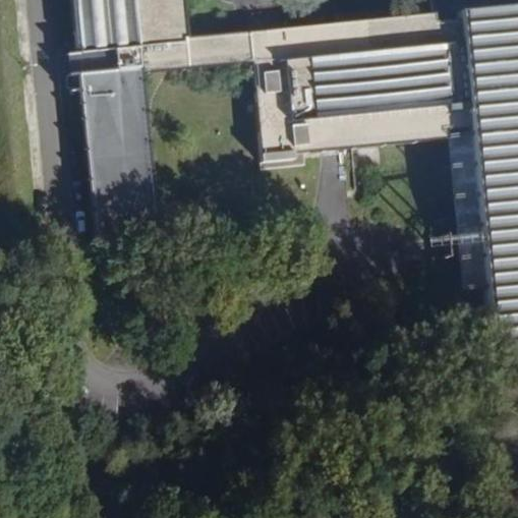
[(81,46),(76,0),(71,0),(77,47),(81,46)]
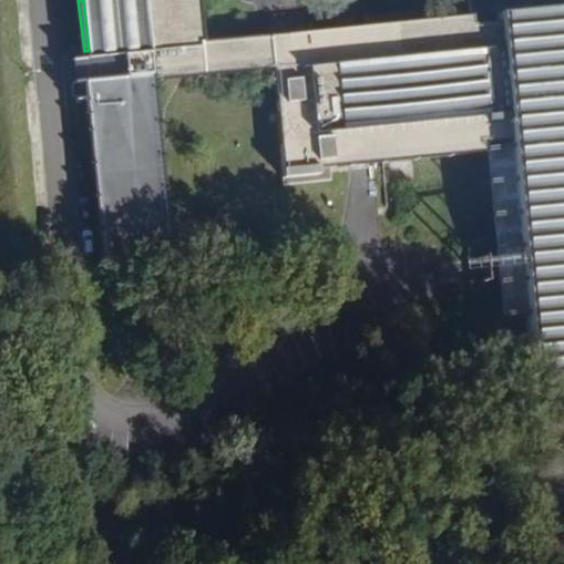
[(173,253),(155,78),(154,49),(197,43),(196,40),(203,39),(198,0),(83,0),(89,50),(89,55),(127,51),(130,74),(91,79),(88,80),(105,263),(173,253)]
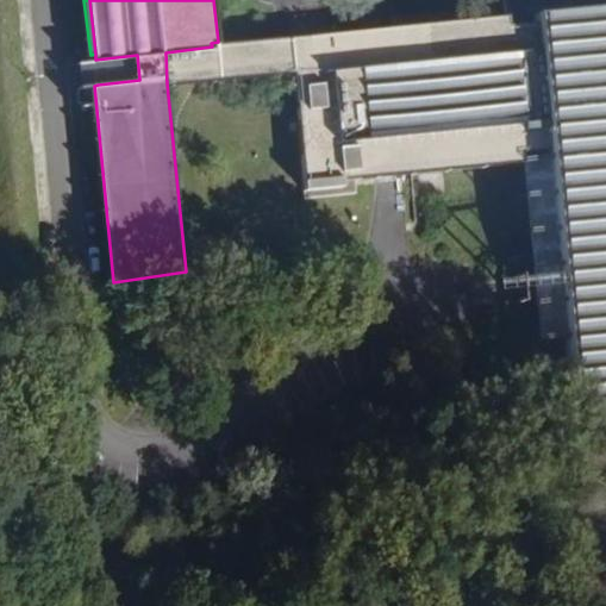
[(605,0),(291,36),(294,70),(305,198),(360,192),(360,176),(520,161),(520,152),(548,150),(573,405),(605,400),(605,0)]
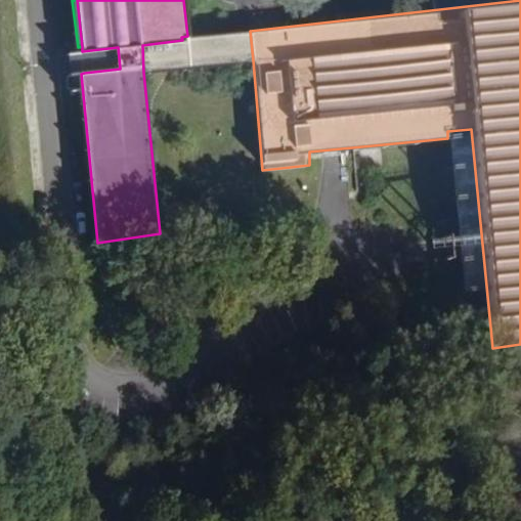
[(143,72),(253,60),(250,31),(187,37),(187,36),(181,37),(182,40),(142,45),(143,72)]
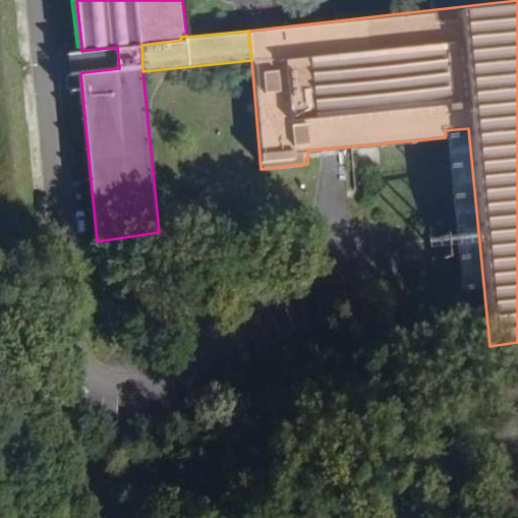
[(119,68),(117,47),(81,51),(83,72),(119,68)]
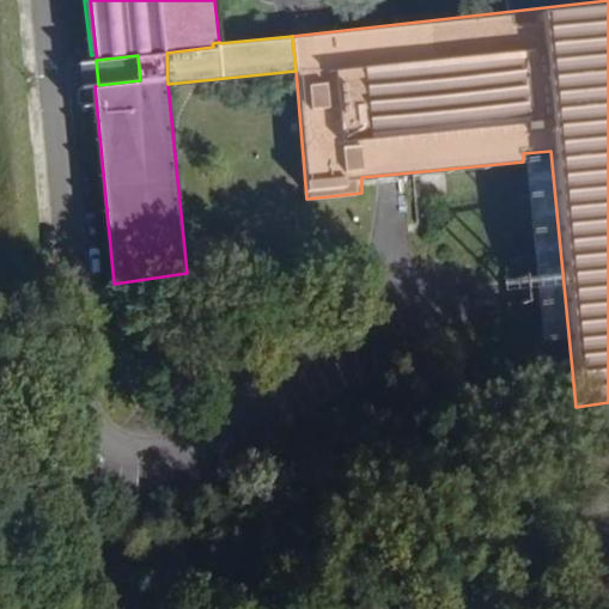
[(601,491),(596,437),(578,438),(582,493),(601,491)]
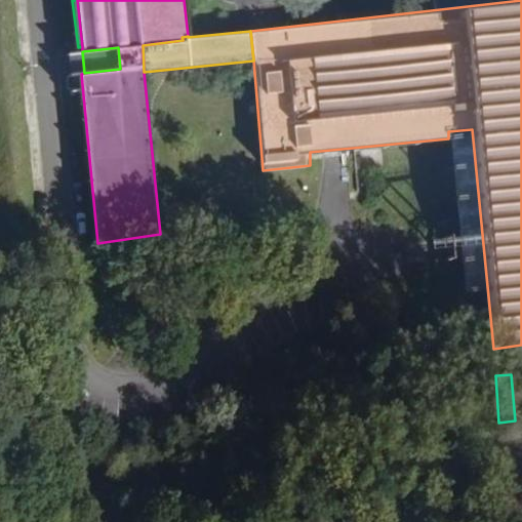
[(521,487),(517,440),(500,440),(504,489),(521,487)]
